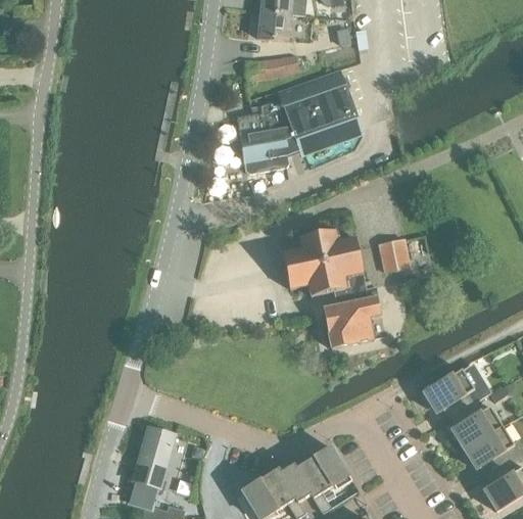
[(262,0),(260,11),(289,14),(291,0),(262,0)]
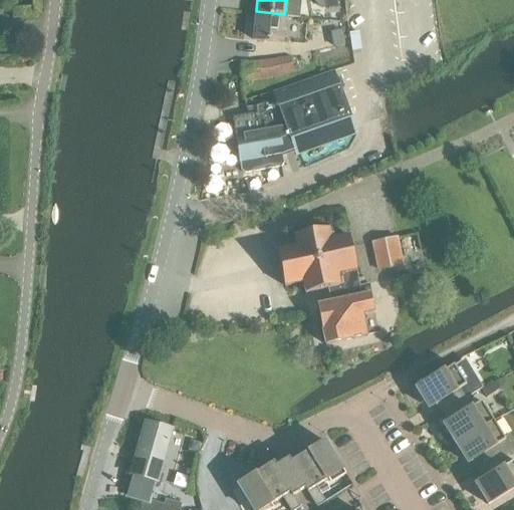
[(284,14),(256,11),(253,36),(282,39),(284,14)]
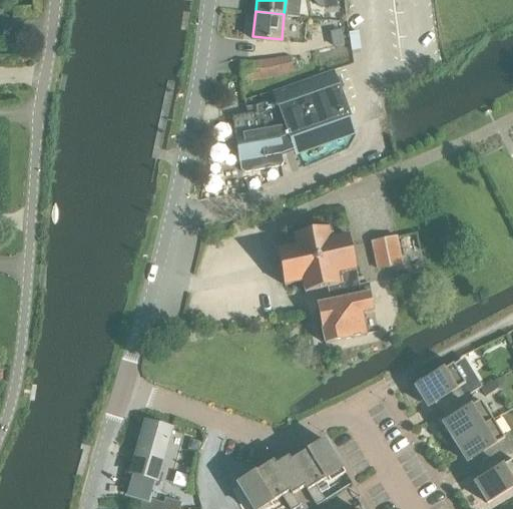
[(242,78),(292,71),(290,53),(240,59),(242,78)]
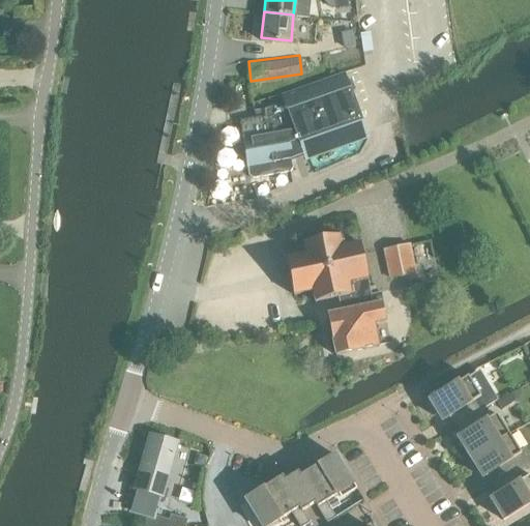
[(290,153),(364,127),(345,70),(283,92),(285,98),(265,106),(266,114),(240,117),(243,136),(241,136),(246,171),(252,174),(288,169),(291,164),(290,153)]
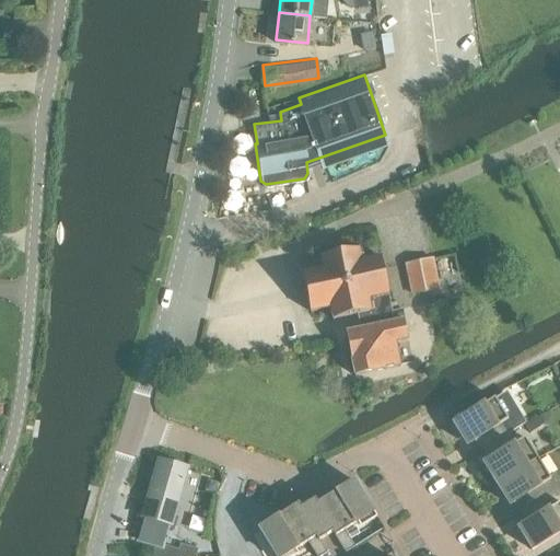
[(358,313),(403,305),(400,298),(391,300),(381,253),(363,256),(361,246),(359,246),(359,245),(319,253),(322,264),(302,268),(311,308),(329,304),(331,316),(357,311),(358,313)]
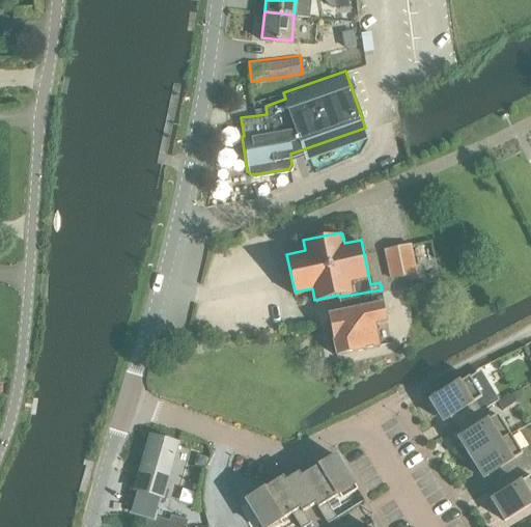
[(384,248),(389,278),(416,273),(411,243),(384,248)]
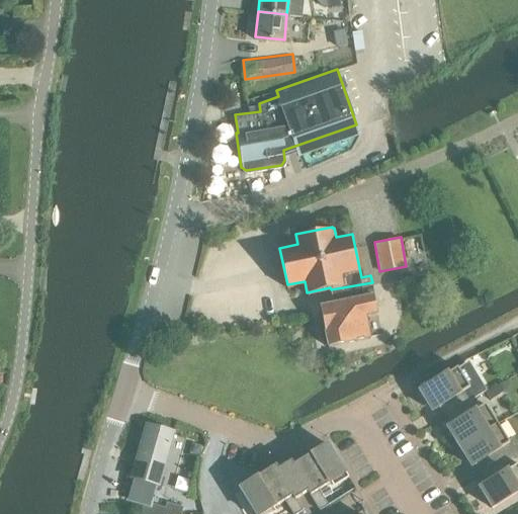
[(372,283),(372,282),(331,289),(333,301),(320,304),(328,344),(369,335),(364,313),(377,310),(374,297),(386,294),(383,281),(372,283)]
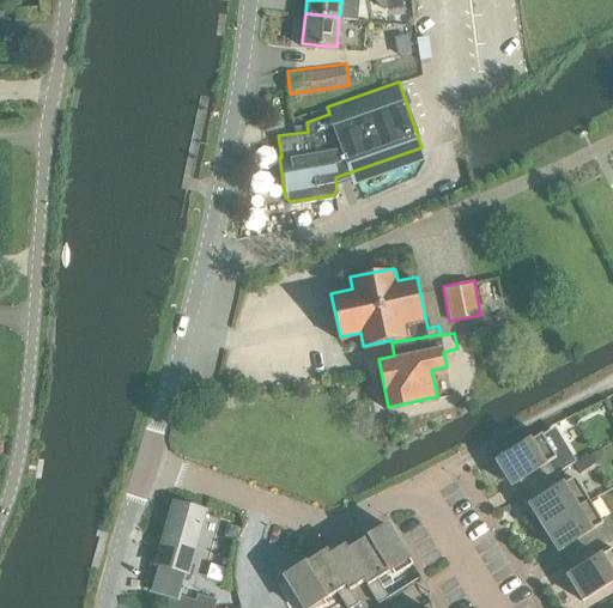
[(526,487),(553,470),(574,458),(568,447),(554,454),(540,431),(496,458),(510,482),(519,476),(526,487)]
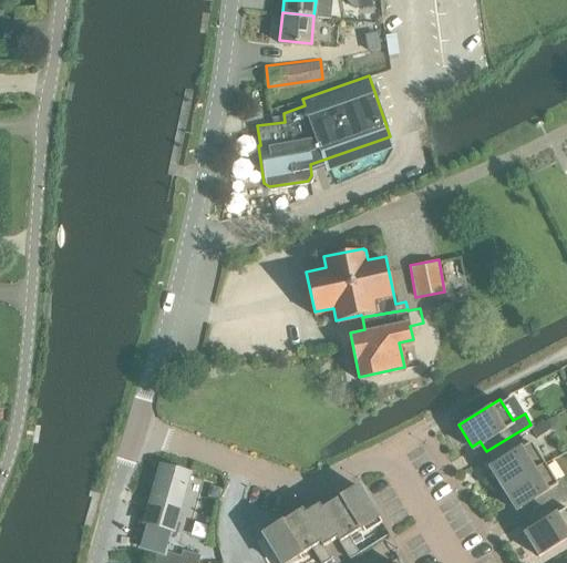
[(502,485),(544,460),(531,439),(518,447),(512,436),(486,451),(493,462),(488,464),(502,485)]
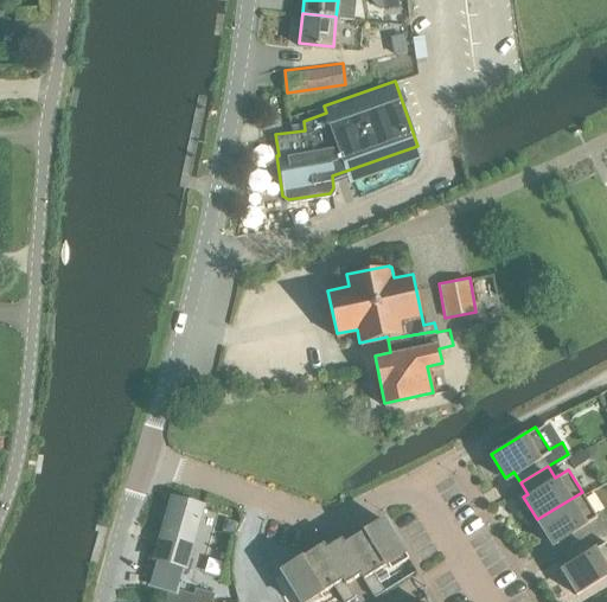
[(563,550),(606,523),(606,522),(599,510),(595,513),(582,492),(537,519),(558,552),(563,550)]
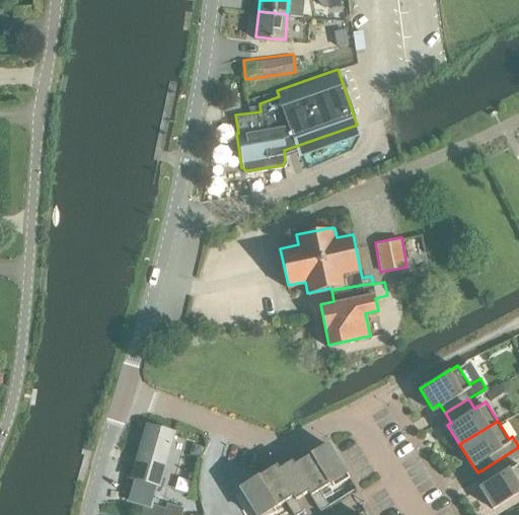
[(147,510),(172,431),(147,423),(122,501),(147,510)]
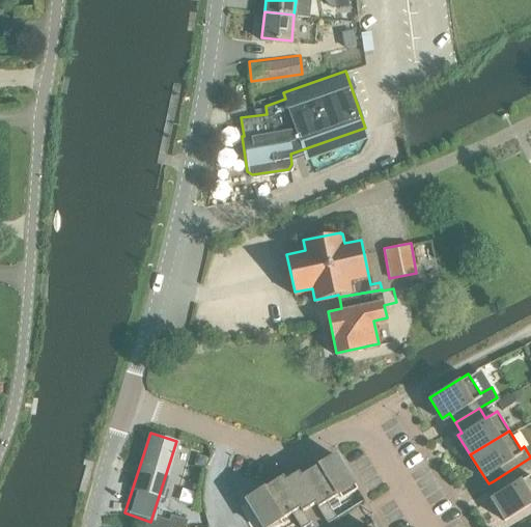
[(172,471),(192,476),(200,446),(180,441),(172,471)]
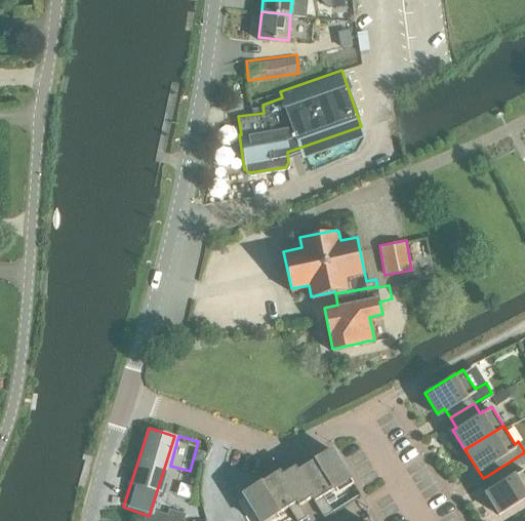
[(318,455),(336,484),(350,476),(353,482),(354,482),(332,447),(318,455)]
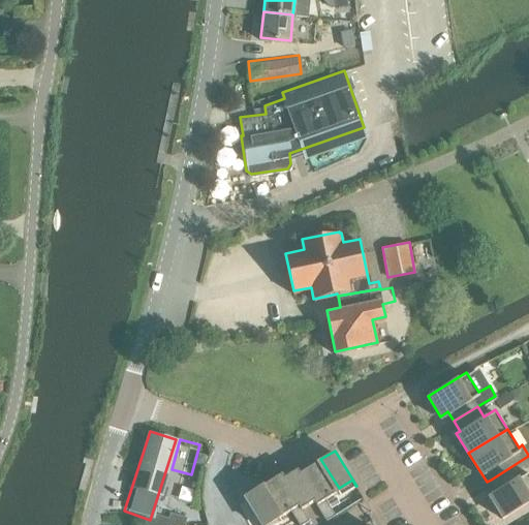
[(528,456),(491,480),(497,490),(489,494),(502,515),(528,497),(528,472),(528,471),(528,456)]
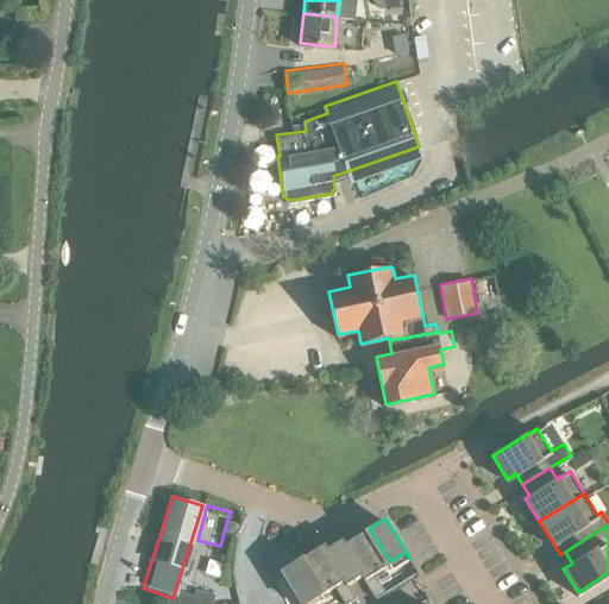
[(353,538),(375,571),(390,561),(369,528),(353,538)]
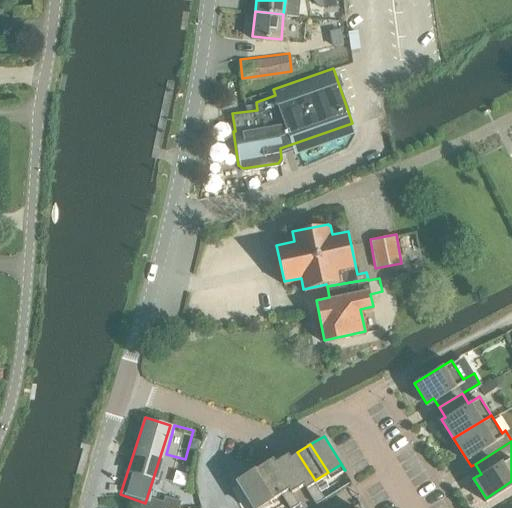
[(315,480),(297,452),(284,461),(282,462),(298,486),(304,482),(315,501),(324,496),(315,481),(315,480)]
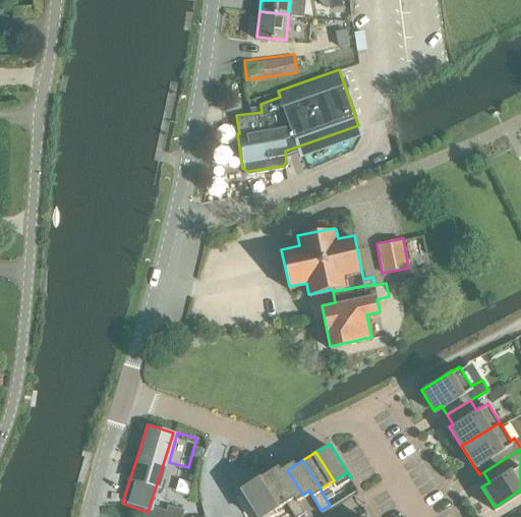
[(265,473),(283,502),(286,500),(295,515),(304,510),(297,499),(303,495),(287,470),(289,469),(287,465),(279,469),(277,466),(265,473)]
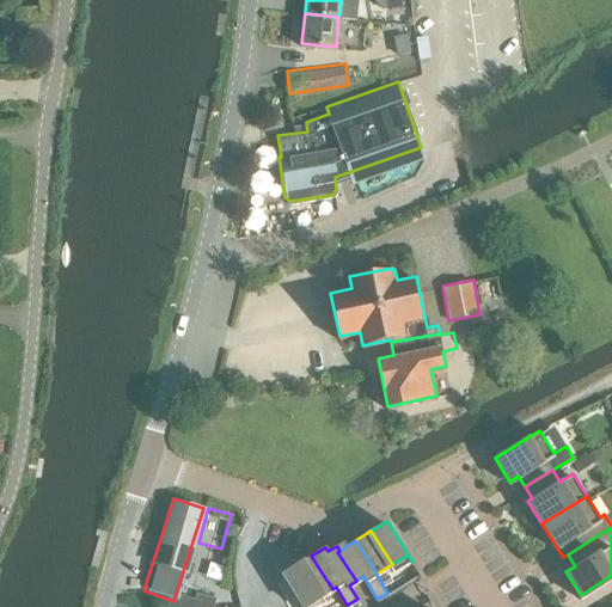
[(297,565),(318,599),(332,589),(311,556),(297,565)]
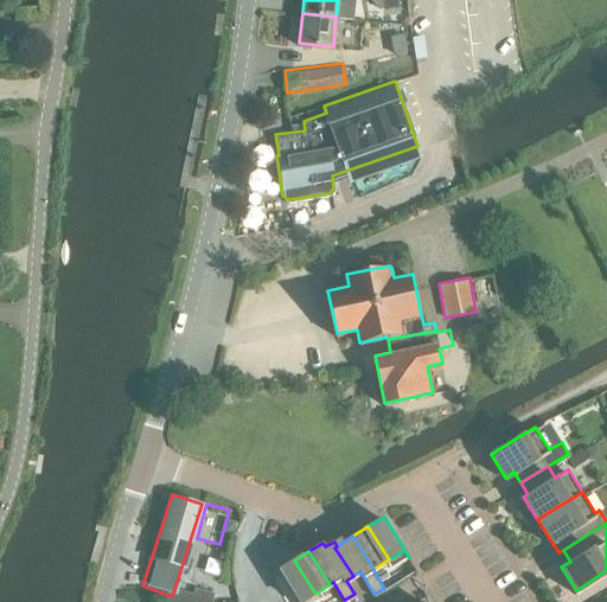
[(315,594),(294,561),(281,569),(300,601),(301,601),(302,601),(315,594)]
